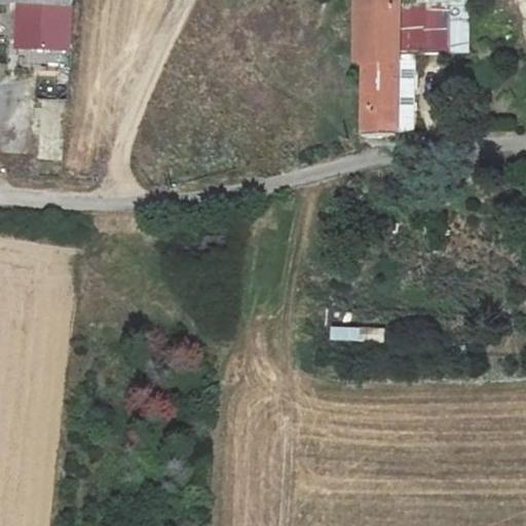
[(2,0),(2,4),(22,5),(20,49),(71,52),(73,0),(2,0)]
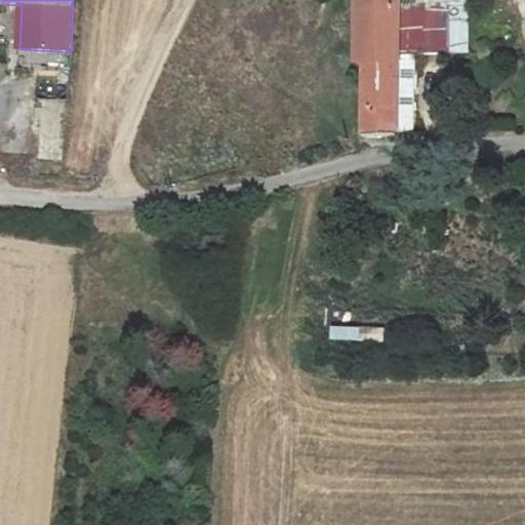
[(402,0),(402,9),(402,57),(415,57),(470,54),(468,0),(402,0)]
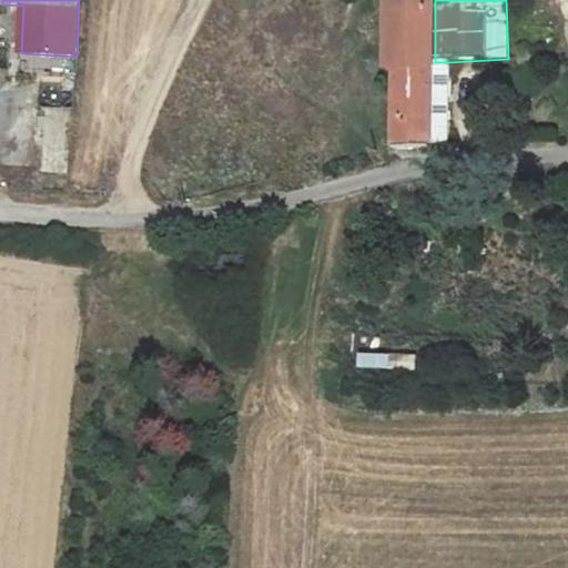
[(399,68),(397,150),(433,148),(435,62),(435,10),(392,10),(391,68),(399,68)]
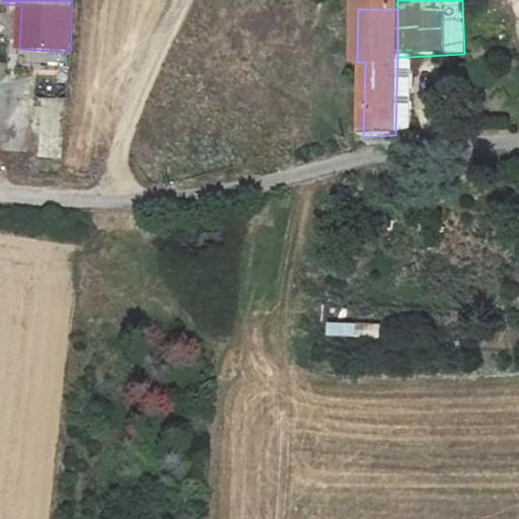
[(411,57),(397,57),(395,135),(410,135),(411,57)]
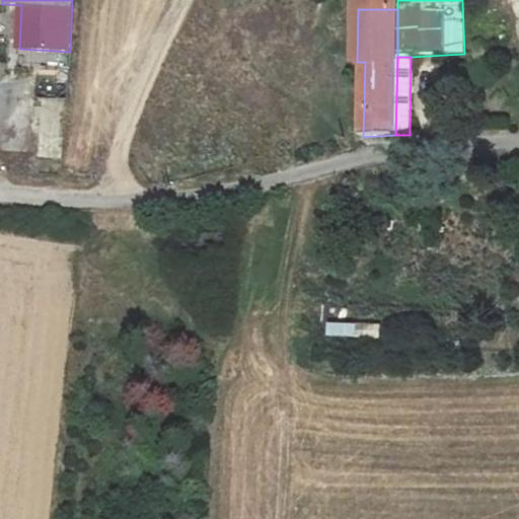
[(326,337),(380,338),(380,322),(327,321),(326,337)]
